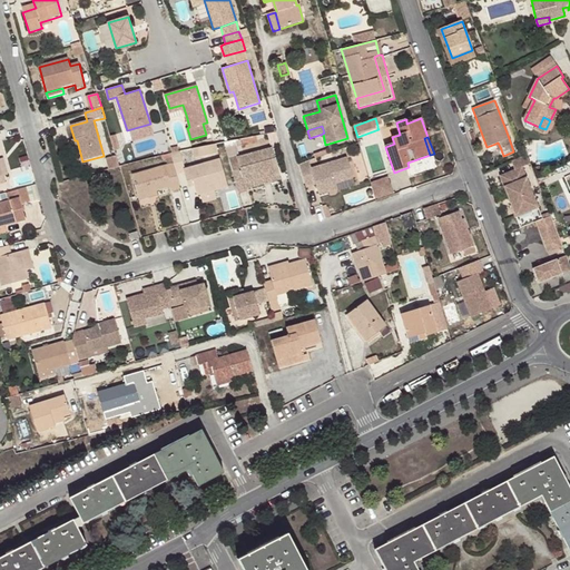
[(78,163),(82,161),(77,140),(75,140),(72,141),(78,163)]
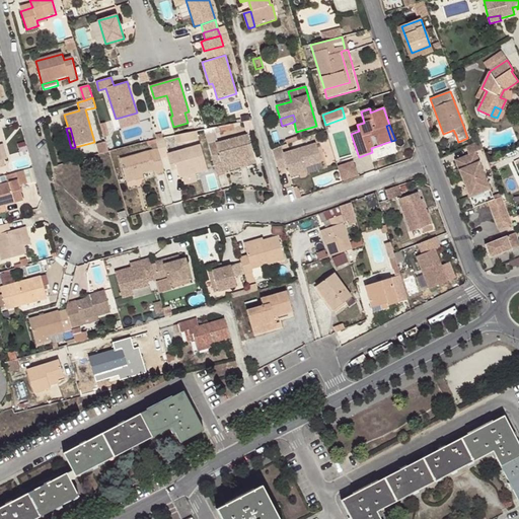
[(198,137),(196,131),(176,135),(174,135),(176,143),(198,137)]
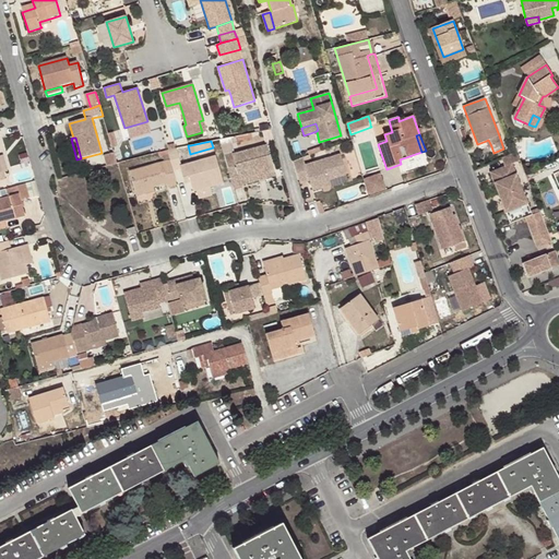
[(227,168),(233,188),(242,185),(240,180),(274,170),(266,145),(232,154),(236,166),(227,168)]
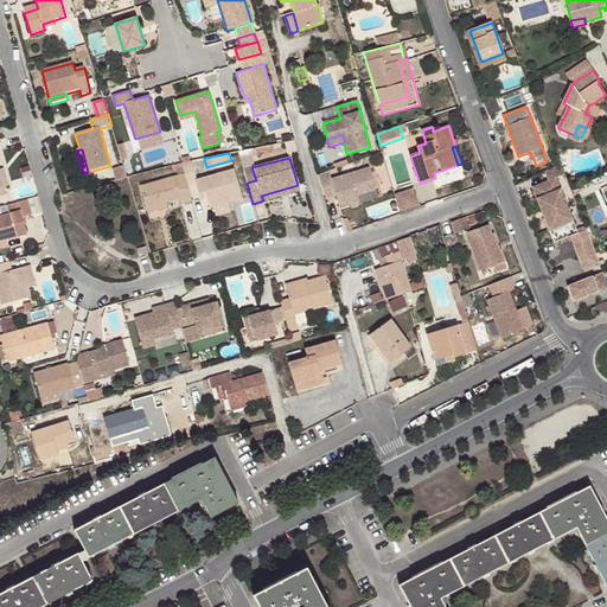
[(192,160),(180,164),(184,176),(186,186),(195,184),(198,193),(204,192),(205,198),(209,210),(242,199),(234,168),(197,179),(192,160)]
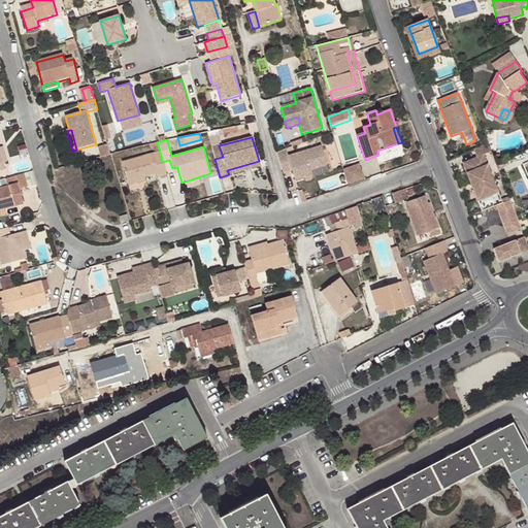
[(487,144),(473,149),(477,157),(464,162),(483,210),(497,205),(508,234),(521,230),(508,200),(504,202),(485,154),(490,152),(487,144)]
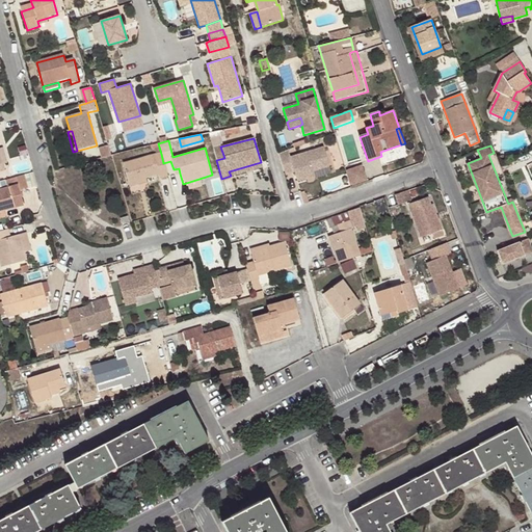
[(289,150),(280,153),(286,175),(295,171),(298,181),(315,176),(314,170),(330,166),(324,148),(291,157),(289,150)]
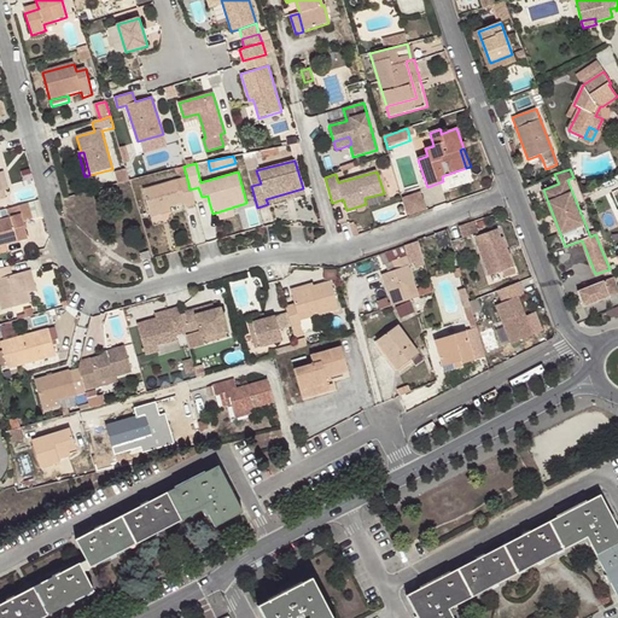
[(35,179),(21,180),(22,192),(36,191),(35,179)]
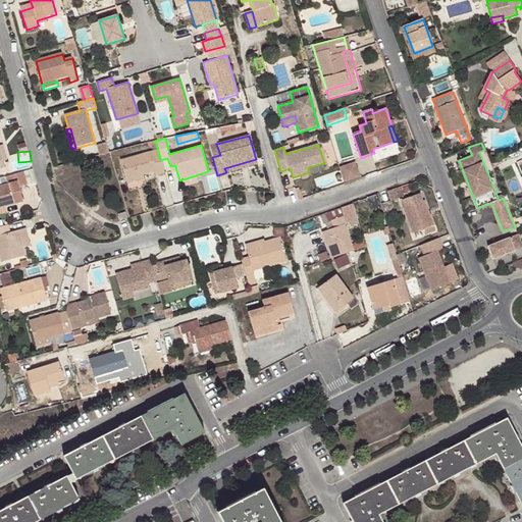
[(160,160),(158,151),(120,161),(126,179),(144,174),(156,170),(157,175),(164,173),(160,160)]
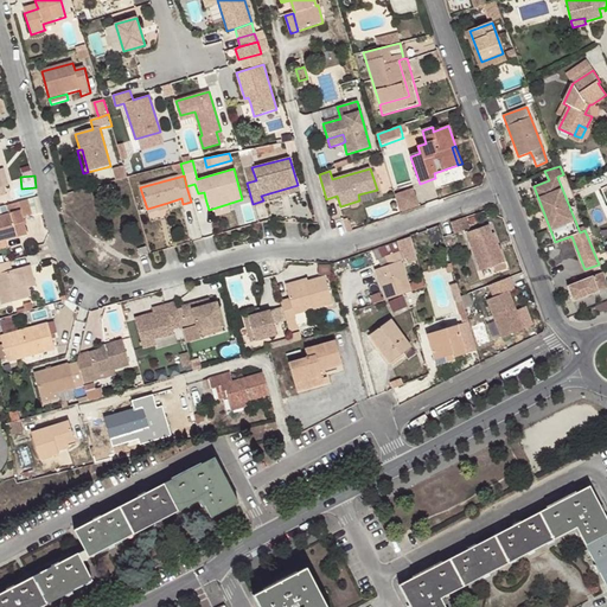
[(299,191),(298,185),(261,196),(263,200),(299,191)]
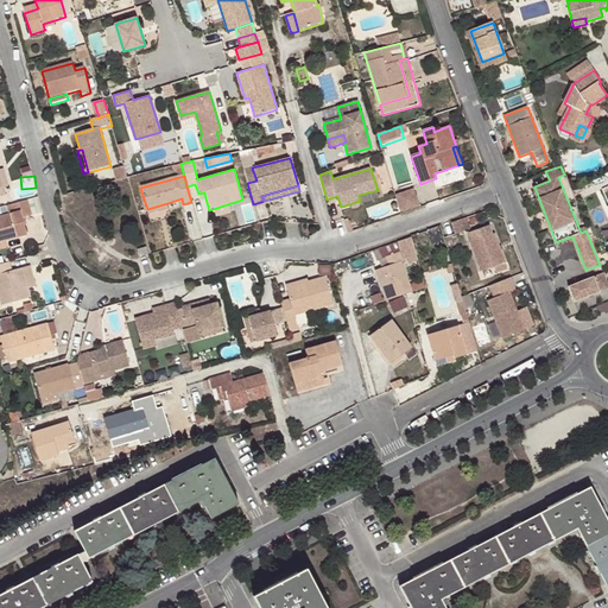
[(397,196),(403,213),(418,207),(412,190),(397,196)]
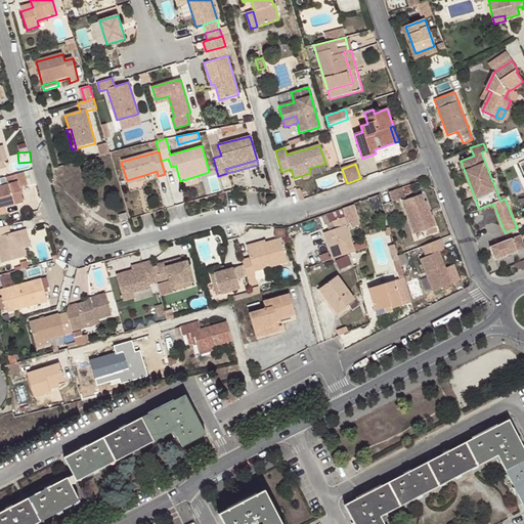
[(28,187),(24,173),(12,176),(15,184),(0,188),(0,210),(24,203),(20,189),(28,187)]
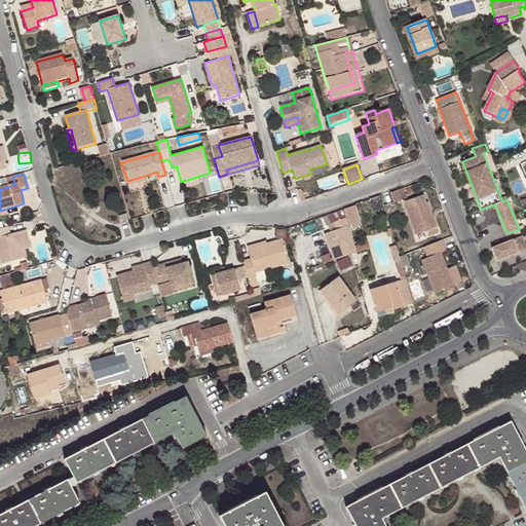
[(145,176),(127,181),(128,185),(146,180),(145,176)]
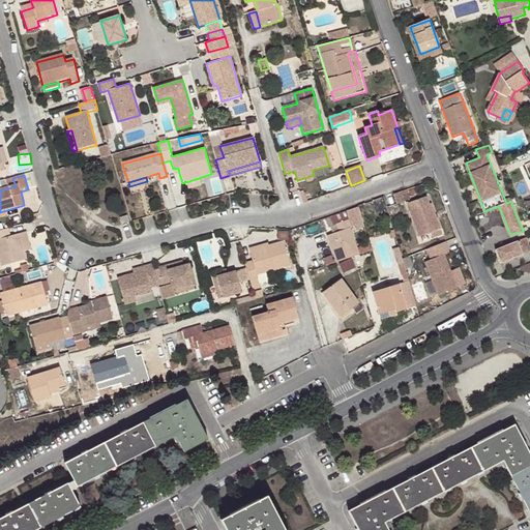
[(429,197),(409,203),(420,236),(441,230),(433,204),(431,204),(429,197)]
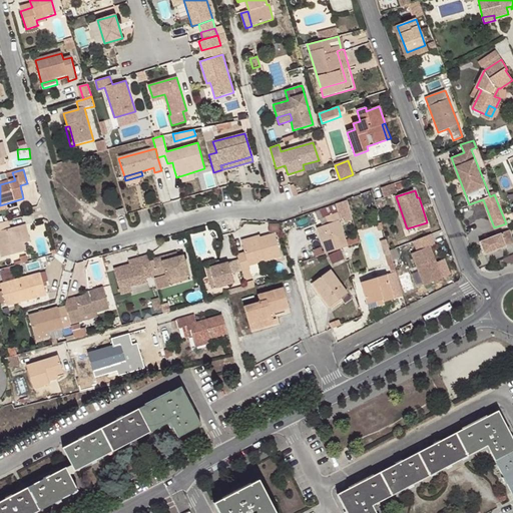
[(494,194),(506,223),(508,222),(501,202),(497,193),(494,194)]
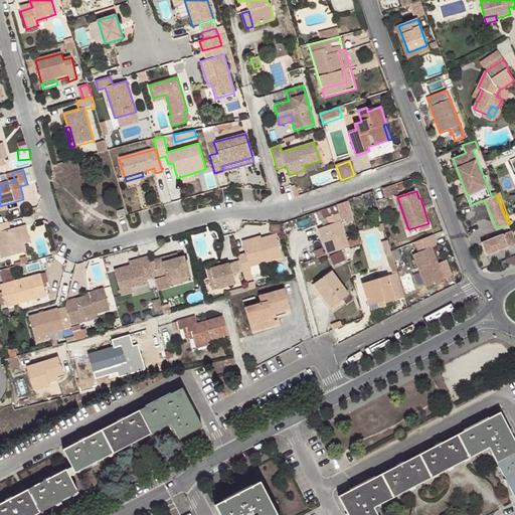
[(348,200),(339,203),(341,208),(342,208),(347,221),(354,219),(348,200)]
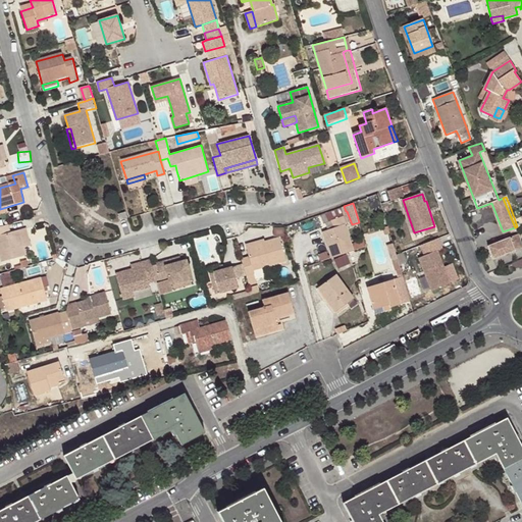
[(323,232),(332,258),(350,253),(353,251),(344,225),(349,223),(346,216),(331,221),(333,229),(323,232)]
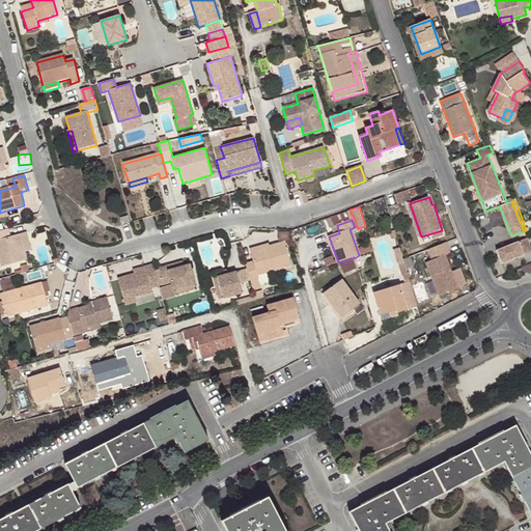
[(9,238),(7,229),(0,230),(0,263),(1,269),(26,261),(24,254),(18,235),(9,238)]
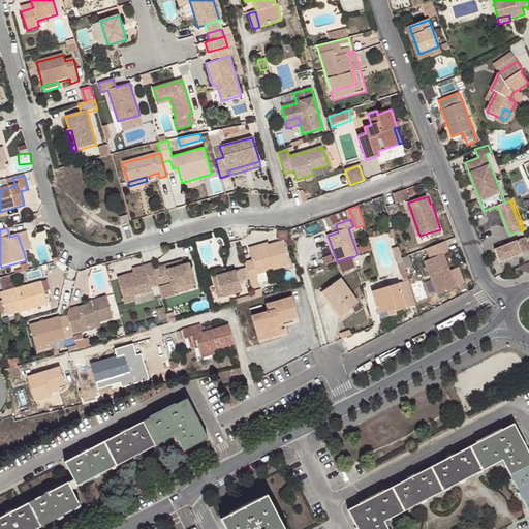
[(277,229),(277,239),(287,239),(287,229),(277,229)]
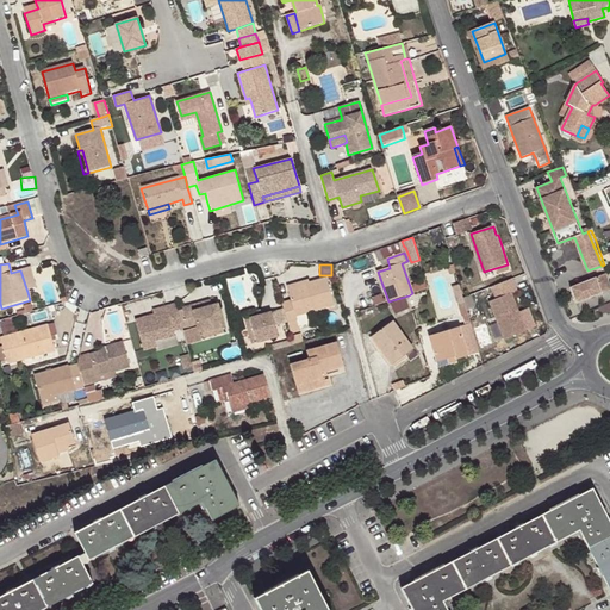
[(20,271),(27,292),(36,290),(29,268),(20,271)]
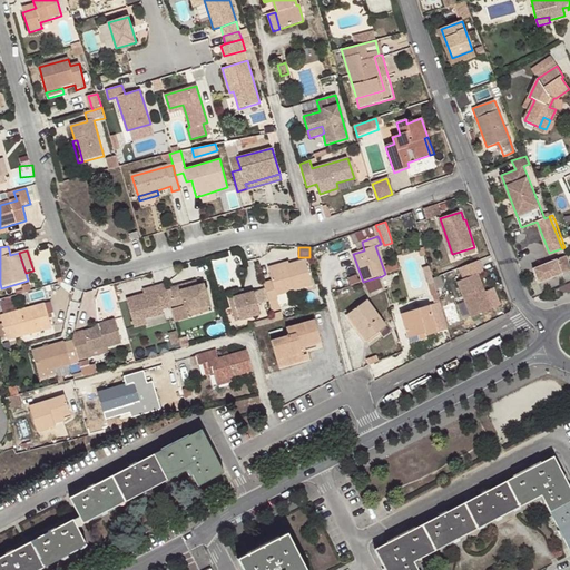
[(540,283),(569,271),(569,267),(564,256),(534,268),(540,283)]
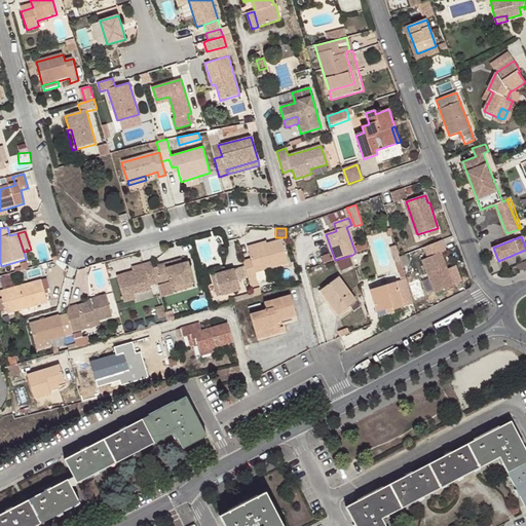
[(250,261),(242,263),(248,280),(256,277),(255,274),(288,264),(280,241),(266,246),(247,252),(250,261)]
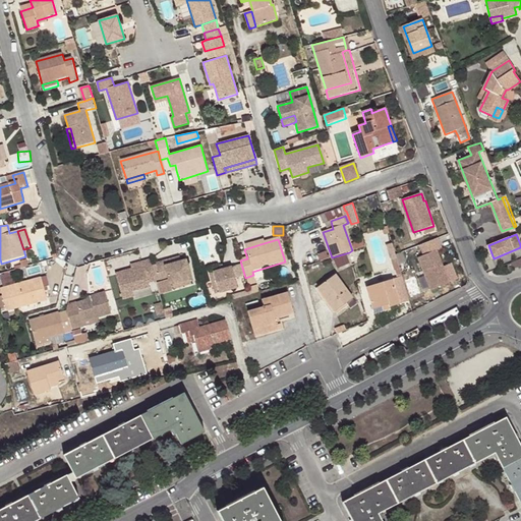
[(439,239),(420,245),(424,256),(418,258),(430,291),(450,283),(438,251),(443,249),(439,239)]
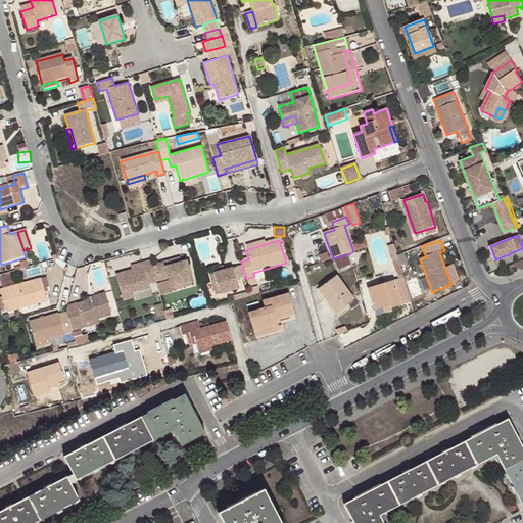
[(245,246),(245,250),(265,244),(264,241),(245,246)]
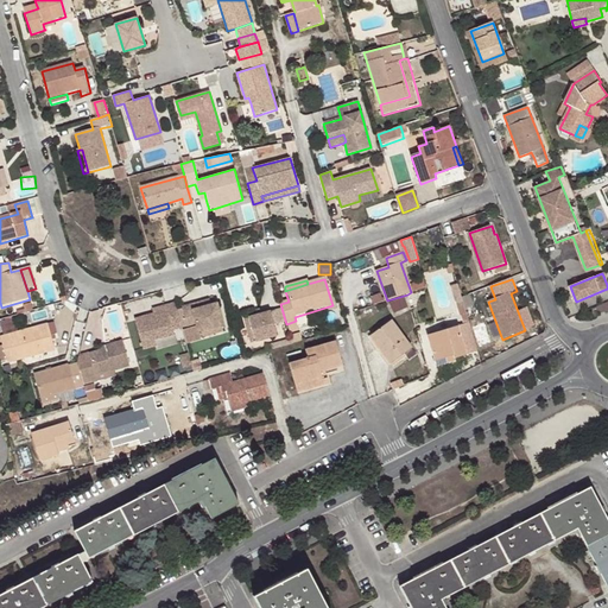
[(191,306),(192,312),(211,306),(209,301),(191,306)]
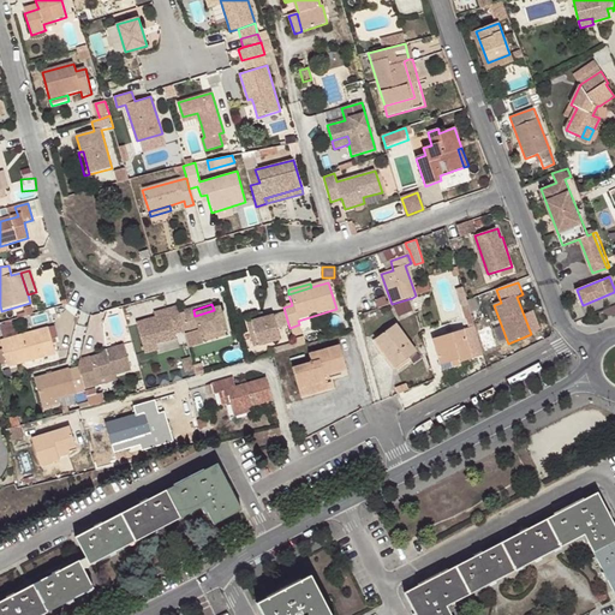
[(226,330),(220,308),(214,310),(195,316),(193,310),(184,312),(190,334),(184,336),(186,346),(201,342),(199,339),(226,330)]
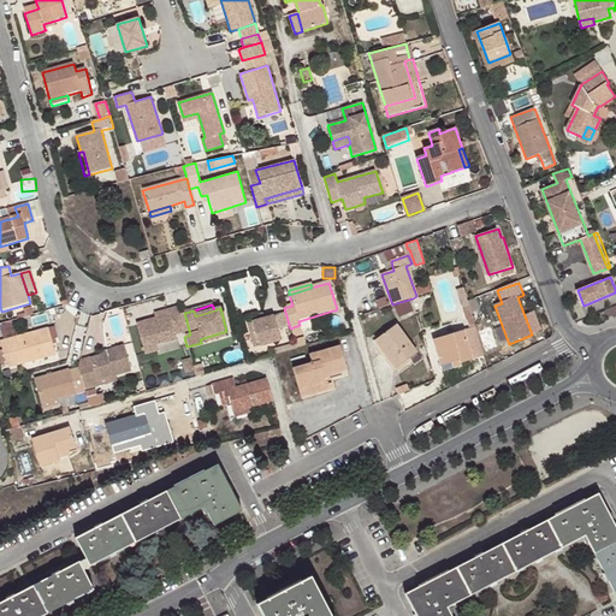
[(183,333),(176,309),(166,312),(167,317),(153,321),(136,326),(146,356),(159,353),(158,348),(176,341),(175,336),(183,333)]
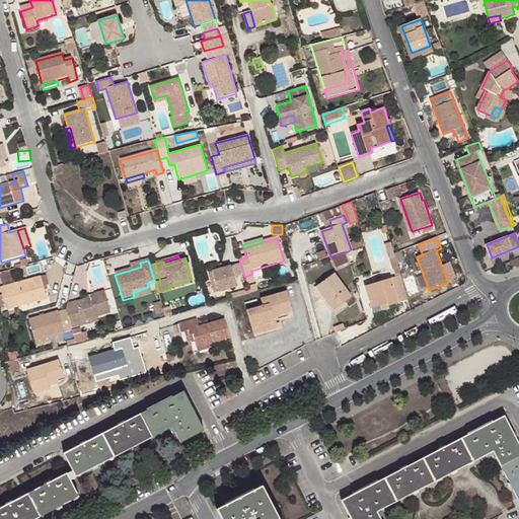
[(211,272),(220,269),(219,265),(206,269),(213,293),(217,292),(211,272)]
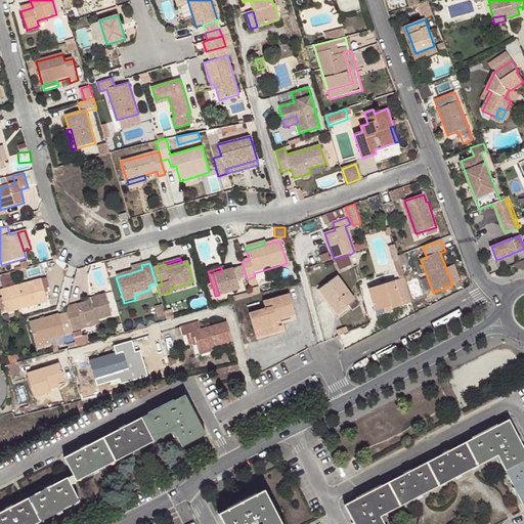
[(231,268),(222,271),(213,274),(219,295),(237,289),(231,268)]
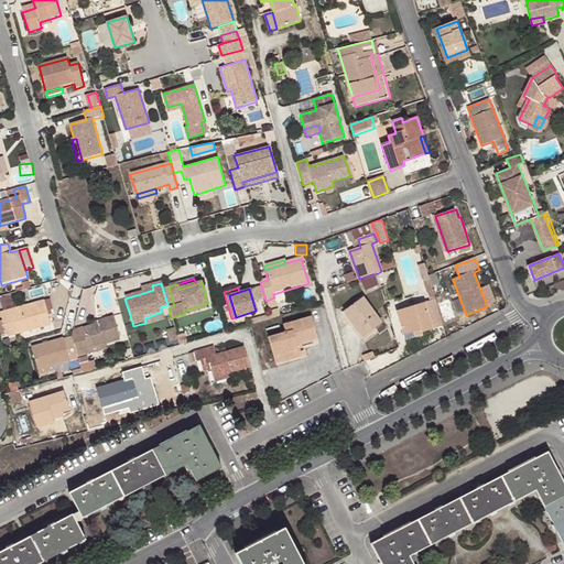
[(362,299),(346,311),(365,336),(382,323),(362,299)]
